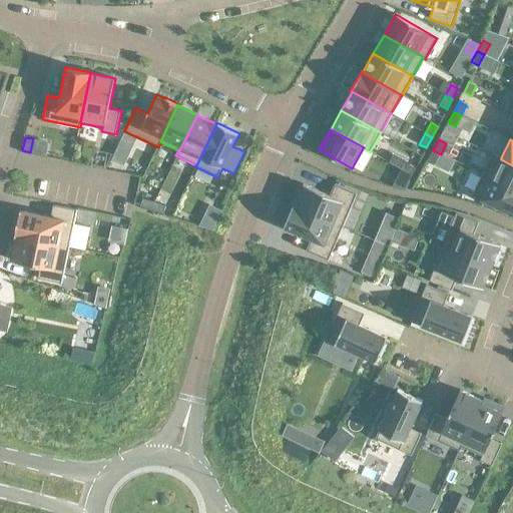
[(435,164),(441,154),(433,150),(428,161),(435,164)]
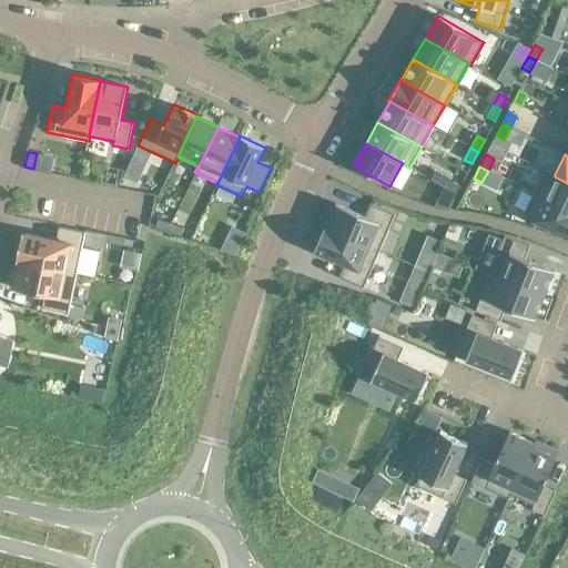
[(127,169),(123,176),(135,183),(140,174),(127,169)]
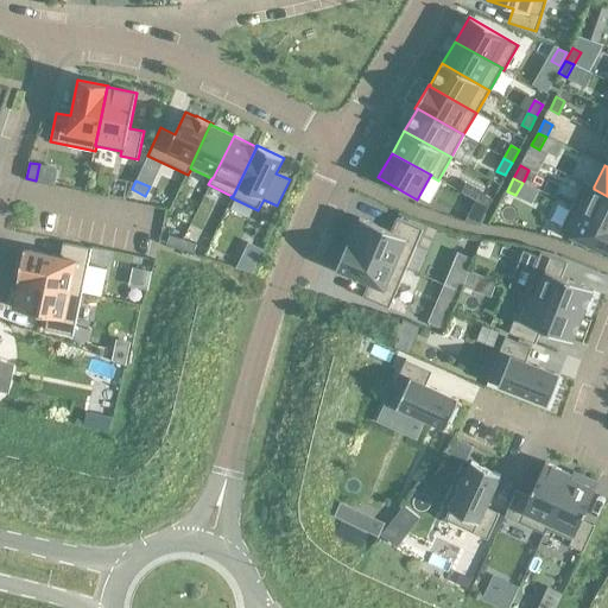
[(607,196),(594,189),(594,187),(584,182),(571,208),(607,225),(607,196)]
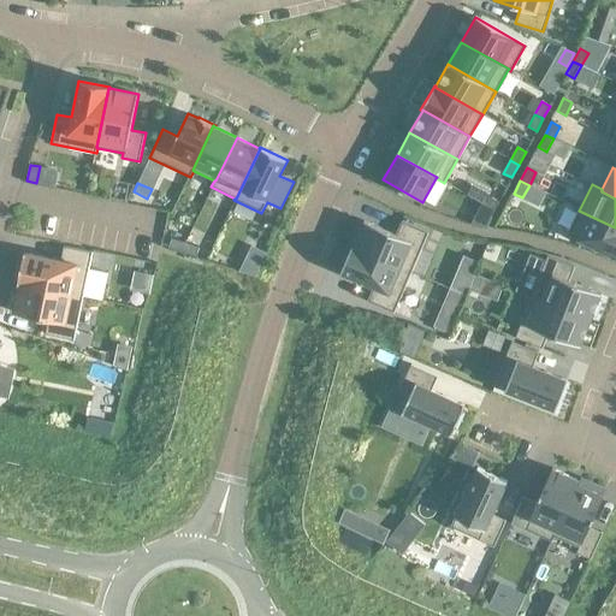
[(495,211),(499,202),(486,195),(481,203),(495,211)]
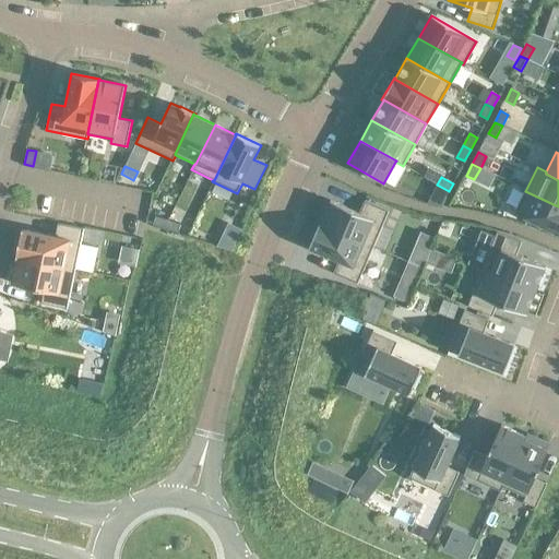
[(444,199),(449,191),(437,185),(432,192),(444,199)]
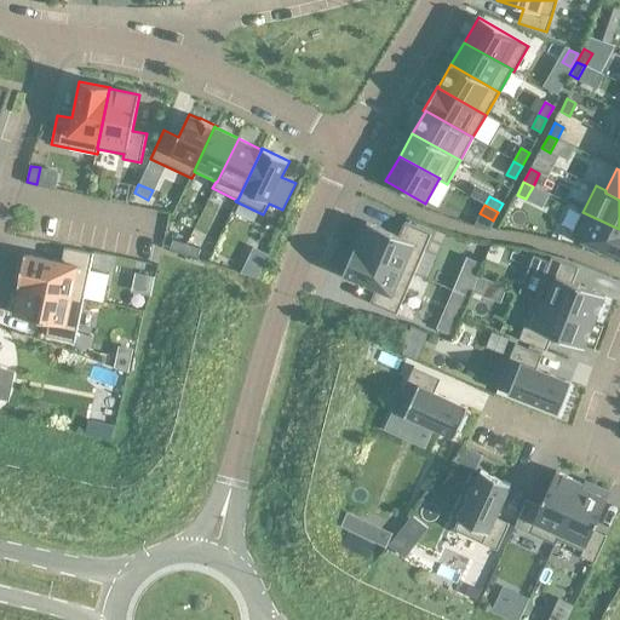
[(619,259),(619,229),(583,212),(570,236),(619,259)]
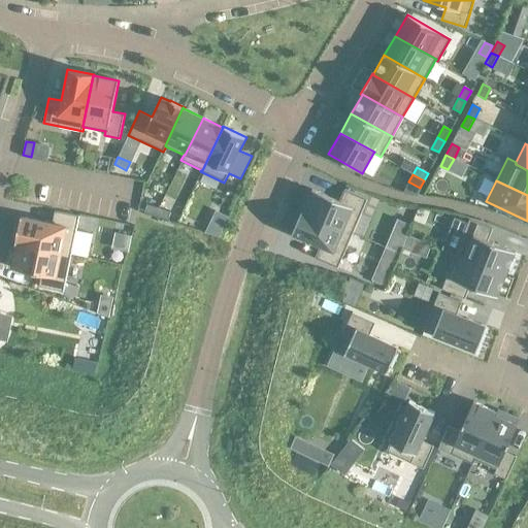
[(352,233),(367,199),(344,190),(339,201),(311,190),(303,211),(302,212),(352,233)]
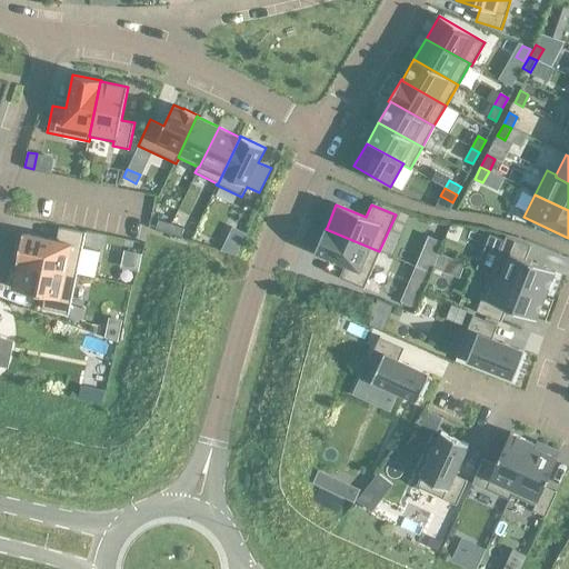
[(158,222),(156,231),(168,235),(170,227),(158,222)]
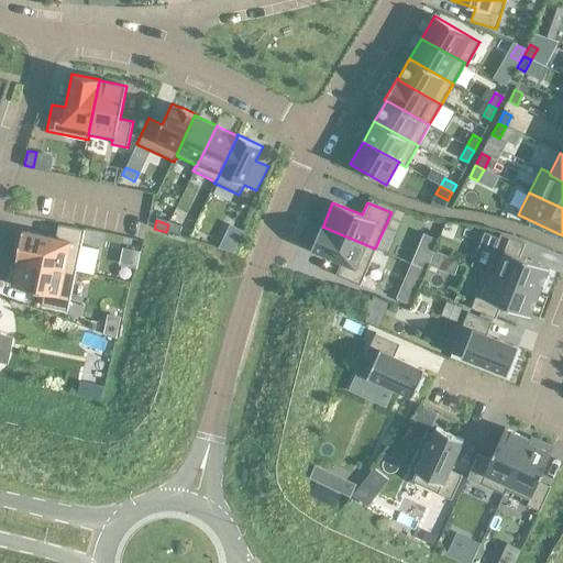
[(18,257),(18,258),(77,271),(85,230),(58,224),(56,236),(23,229),(18,257)]
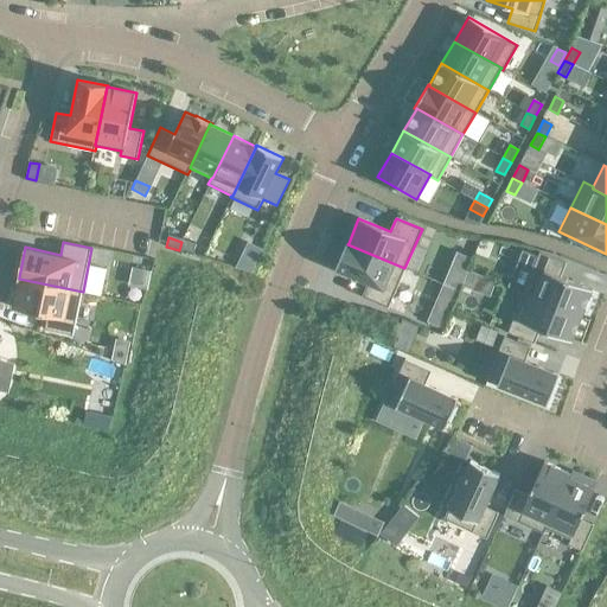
[(181,242),(179,250),(192,255),(196,246),(181,242)]
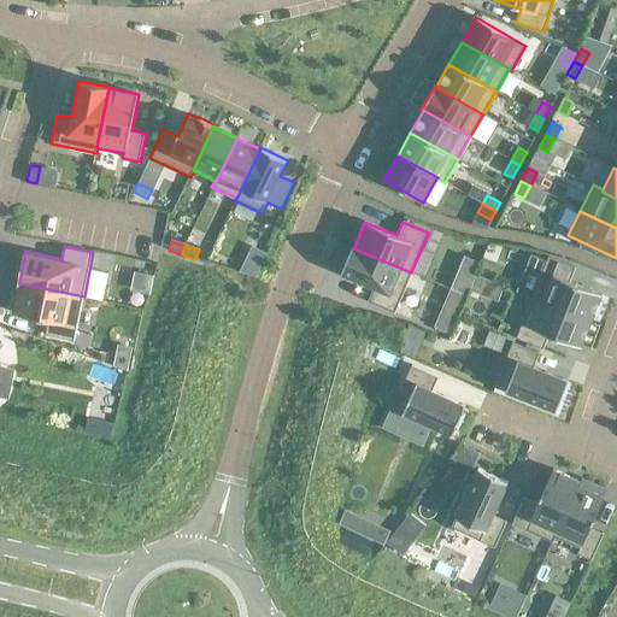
[(394,313),(411,272),(353,248),(354,247),(352,246),(341,274),(374,288),(368,301),(394,313)]
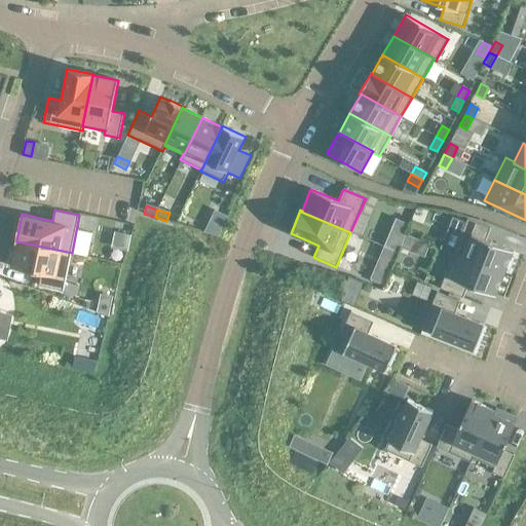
[(509,271),(514,257),(511,255),(513,251),(485,240),(490,228),(467,219),(453,254),(503,274),(505,270),(509,271)]
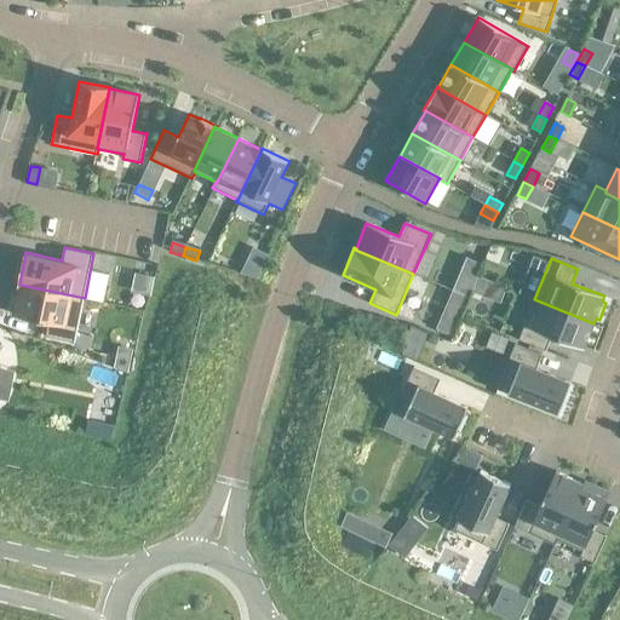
[(244,267),(240,273),(258,279),(260,274),(244,267)]
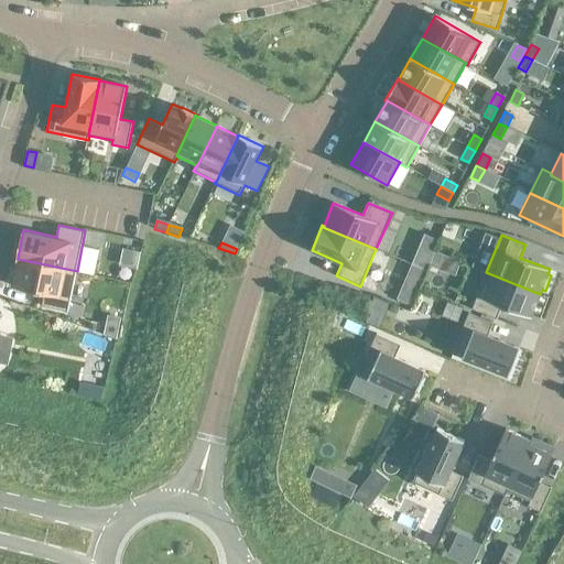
[(426,270),(430,260),(416,255),(412,264),(426,270)]
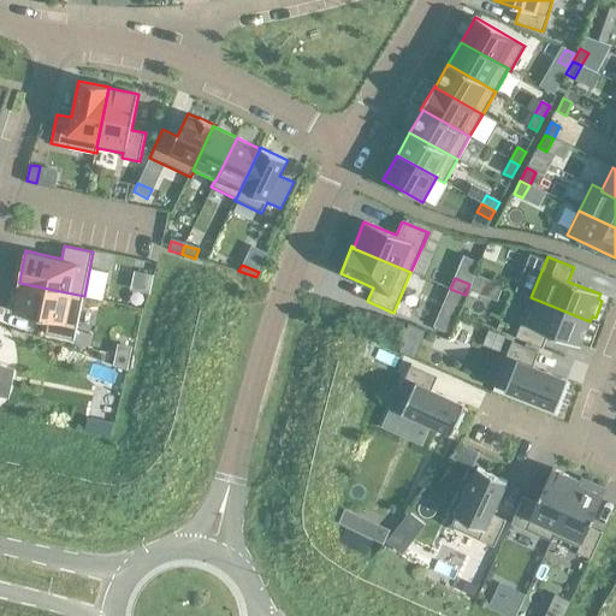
[(17,282),(11,313),(49,320),(46,335),(75,341),(84,296),(19,283),(19,282),(17,282)]
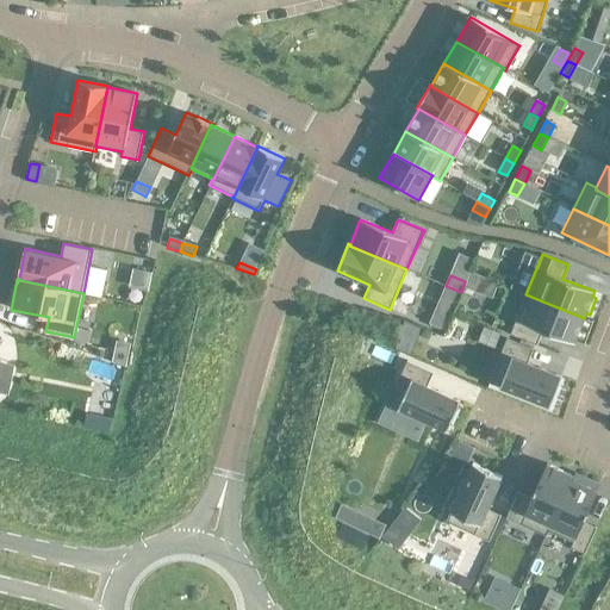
[(574,343),(584,318),(526,294),(510,335),(536,344),(542,331),(574,343)]
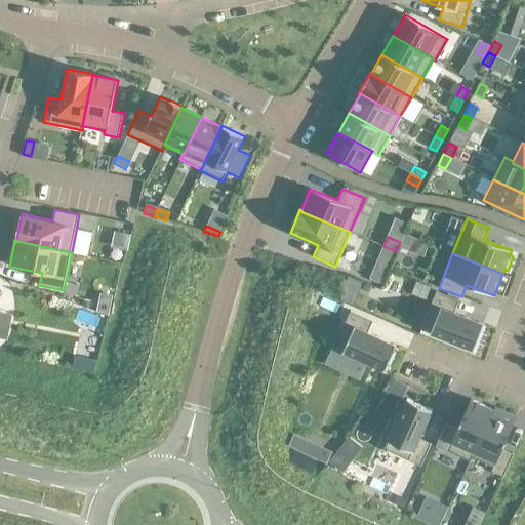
[(388,273),(374,268),(370,278),(382,284),(388,273)]
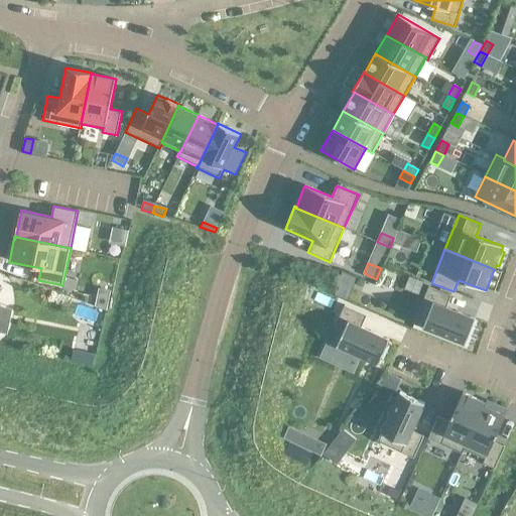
[(465,344),(475,318),(446,307),(450,296),(428,287),(413,324),(465,344)]
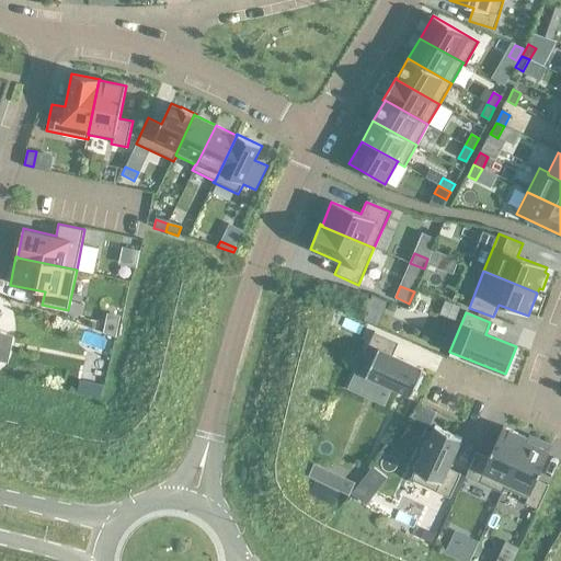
[(423,376),(420,375),(423,369),(392,355),(398,343),(374,332),(368,345),(371,346),(359,374),(410,396),(413,390),(416,391),(423,376)]
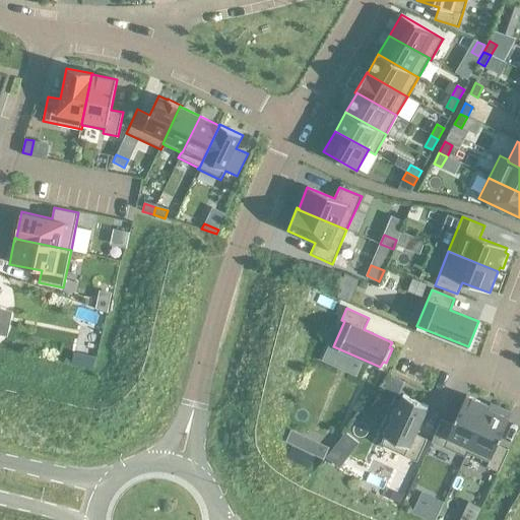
[(84,354),(82,367),(93,369),(94,361),(95,358),(84,354)]
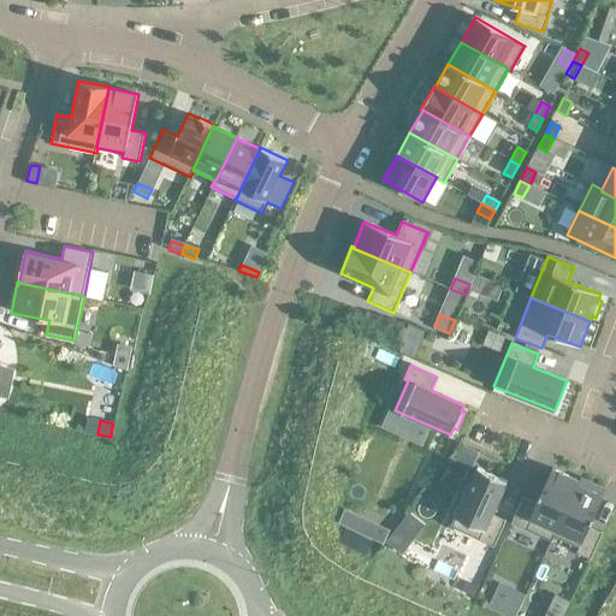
[(473,467),(479,452),(462,445),(451,457),(473,467)]
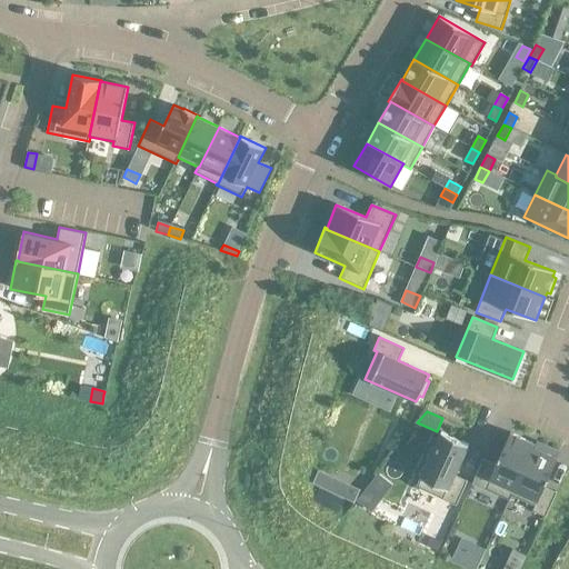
[(455,476),(468,445),(441,432),(416,487),(456,506),(467,481),(455,476)]
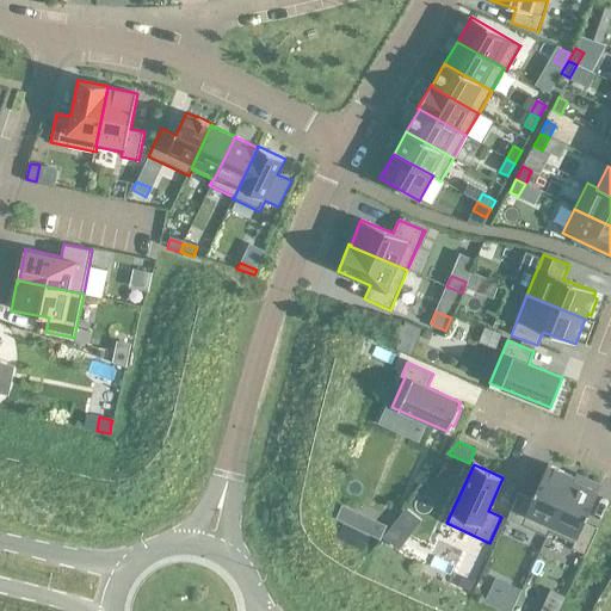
[(549,531),(573,480),(574,477),(548,466),(532,499),(519,493),(507,519),(548,537),(550,532),(549,531)]
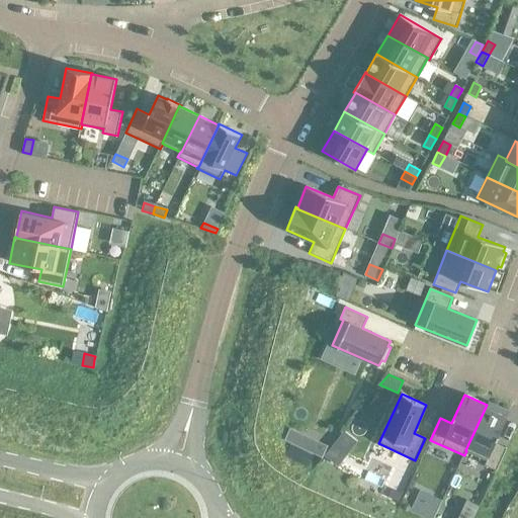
[(495,443),(507,417),(486,407),(465,450),(466,451),(487,460),(485,464),(497,470),(507,448),(495,443)]
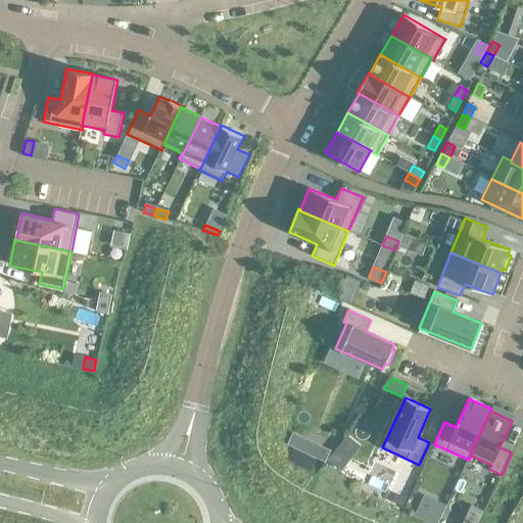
[(292,433),(287,444),(299,449),(304,438),(292,433)]
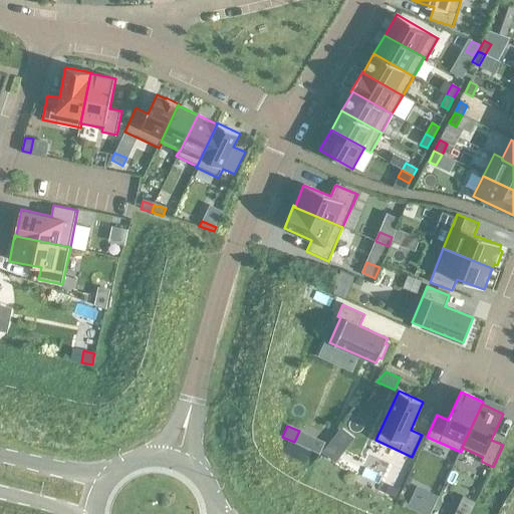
[(312,437),(307,448),(319,453),(324,442),(312,437)]
